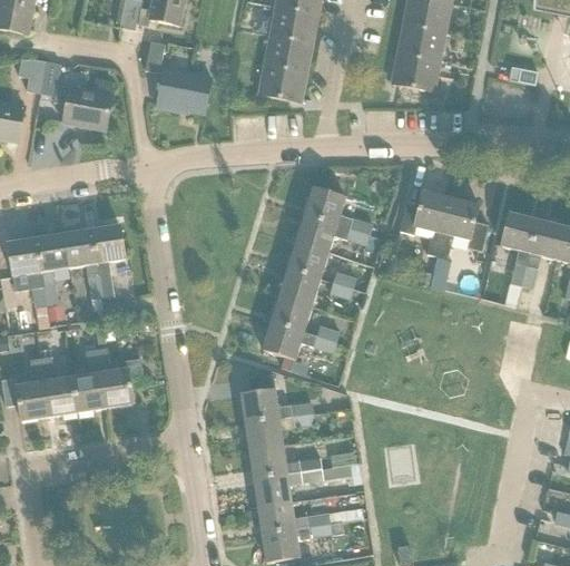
[(0,0),(0,28),(27,33),(32,0),(0,0)]
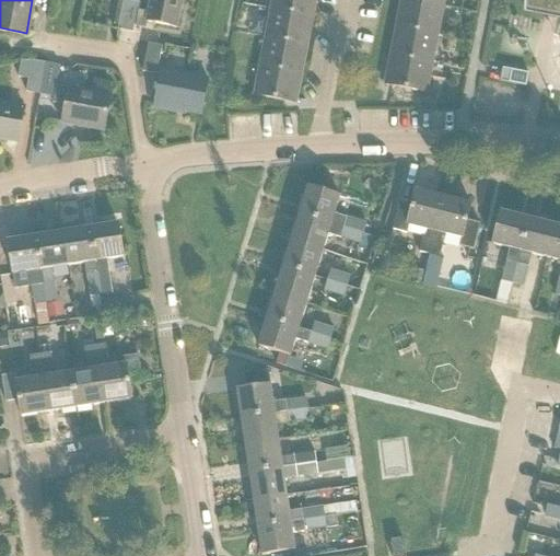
[(118,22),(121,0),(116,0),(113,21),(118,22)]
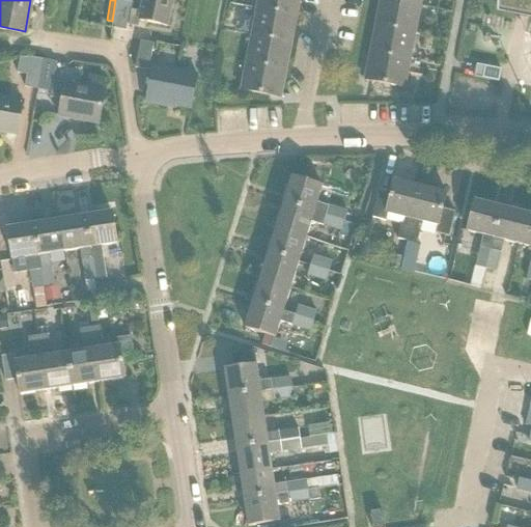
[(128,21),(130,6),(132,0),(115,0),(111,24),(127,27),(128,21)]
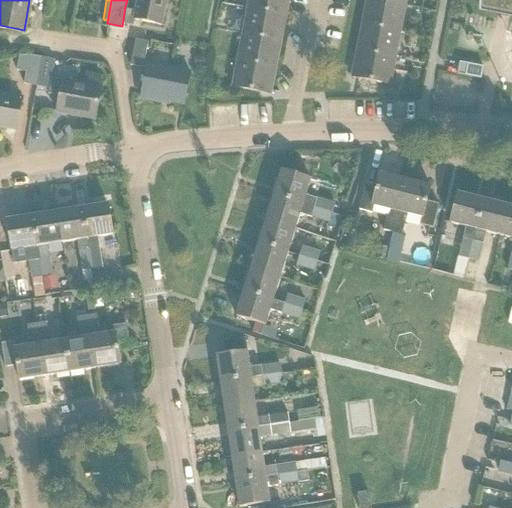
[(132,22),(133,17),(160,22),(164,5),(162,5),(163,0),(136,0),(135,8),(125,6),(123,20),(132,22)]
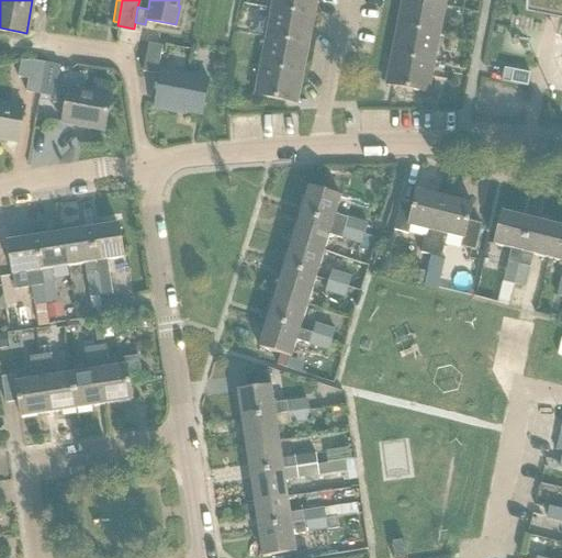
[(272,0),(271,6),(313,14),(315,0),(272,0)]
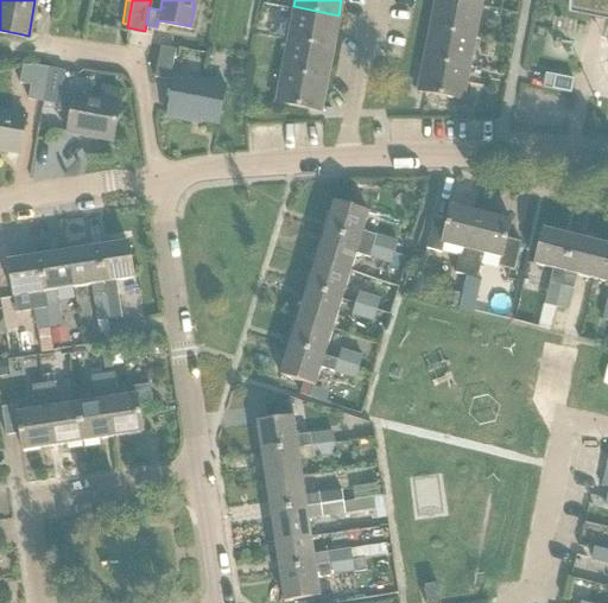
[(432,0),(429,25),(475,35),(481,4),(463,0),(432,0)]
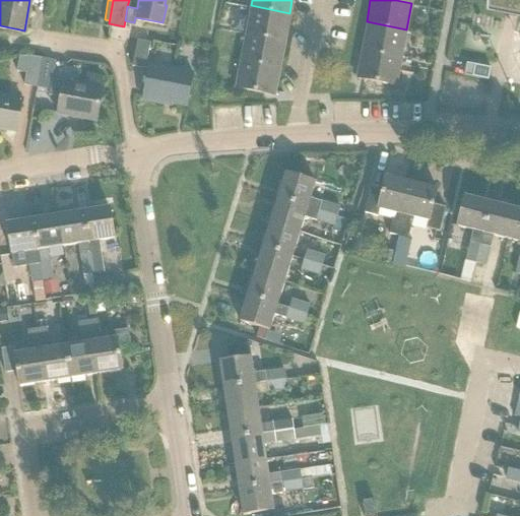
[(485,0),(485,3),(519,9),(519,0),(485,0)]
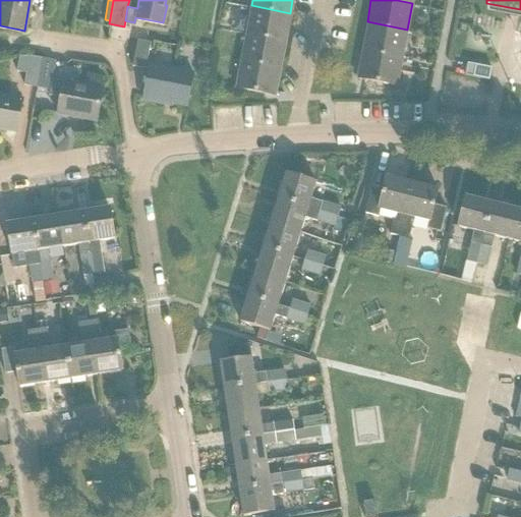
[(290,13),(251,5),(245,32),(285,40),(290,13)]
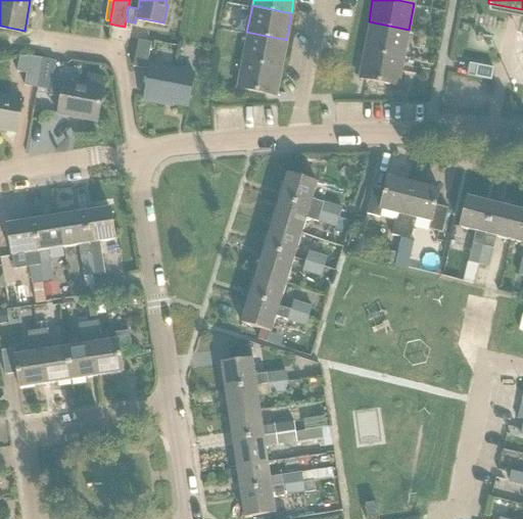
[(364,48),(403,56),(409,30),(369,21),(364,48)]
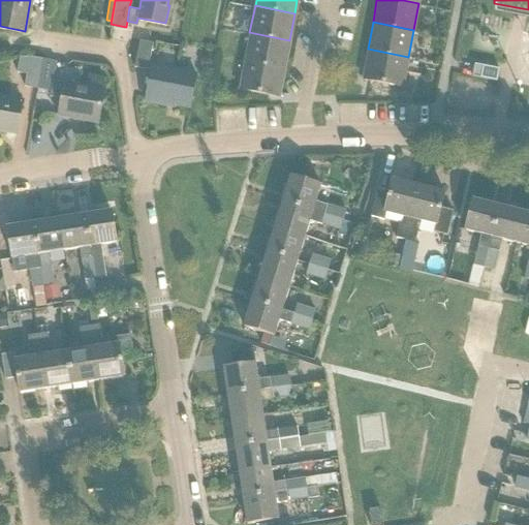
[(289,40),(249,32),(244,59),(284,67),(289,40)]
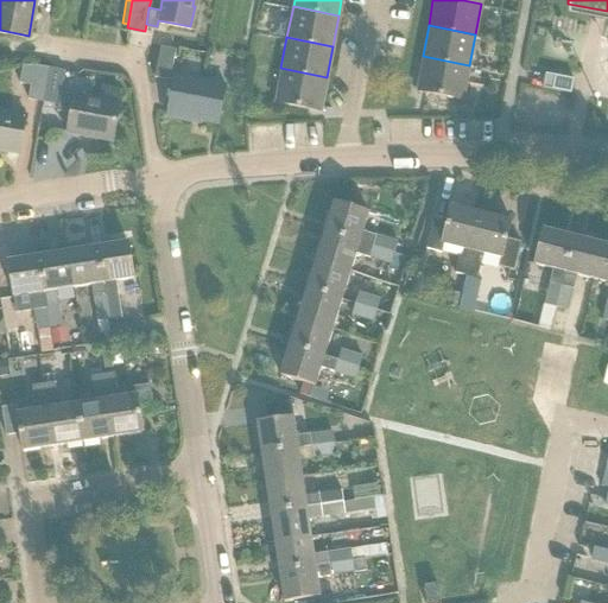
[(169,77),(176,45),(160,43),(153,74),(169,77)]
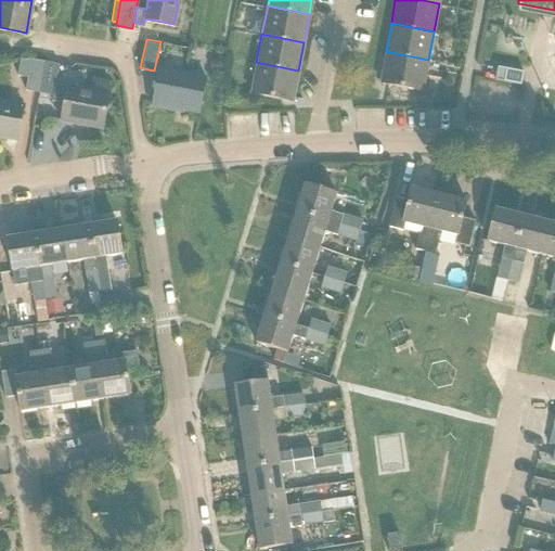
[(428,60),(386,51),(381,80),(422,89),(428,60)]
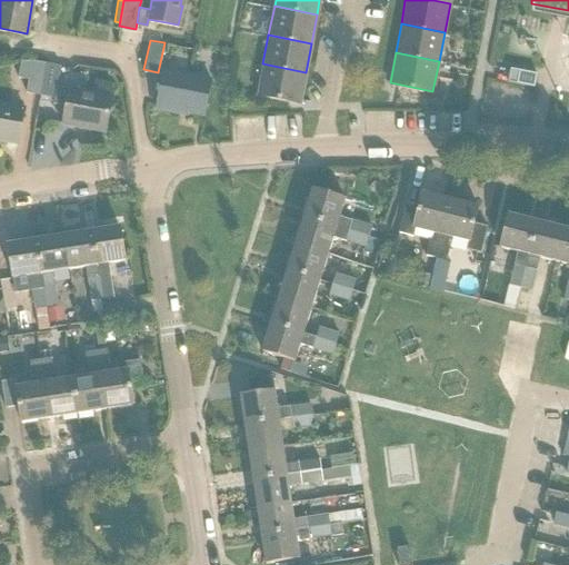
[(40,92),(46,61),(32,58),(20,59),(18,75),(28,77),(26,89),(40,92)]
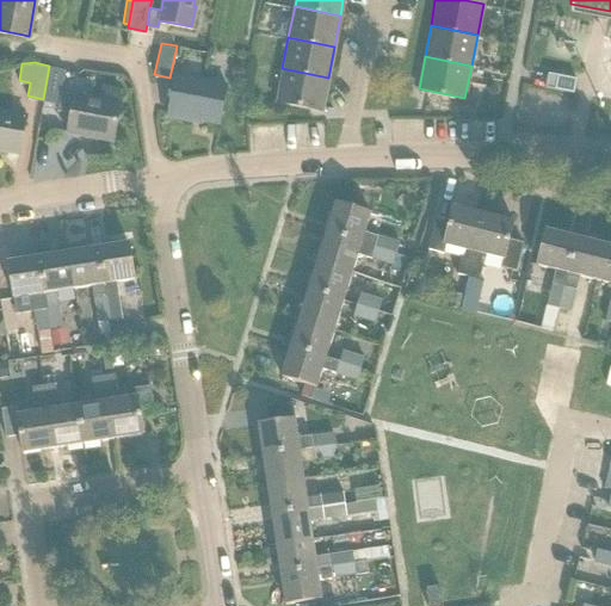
[(65,68),(49,66),(43,99),(57,101),(59,101),(61,91),(65,68)]
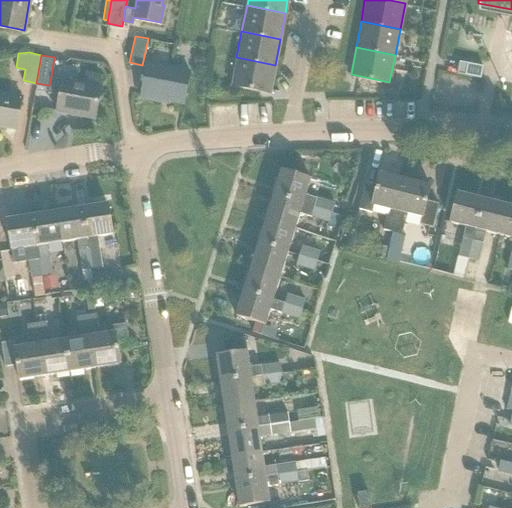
[(231,84),(270,92),(275,65),(236,57),(231,84)]
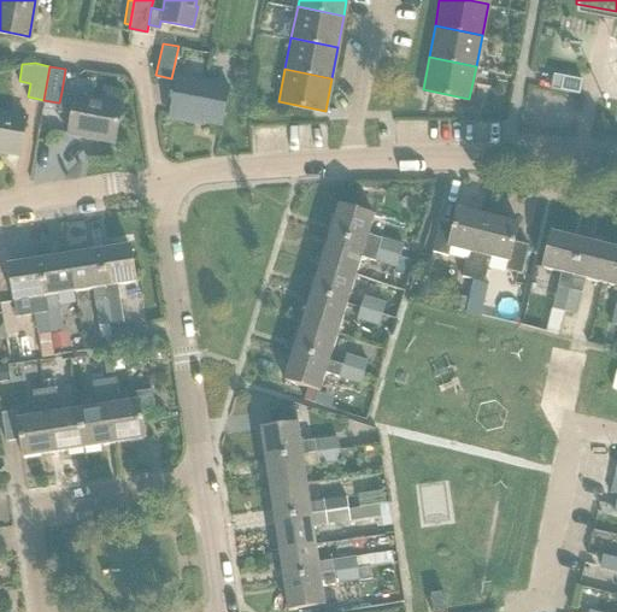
[(221,122),(228,83),(177,74),(169,116),(194,121),(194,117),(221,122)]
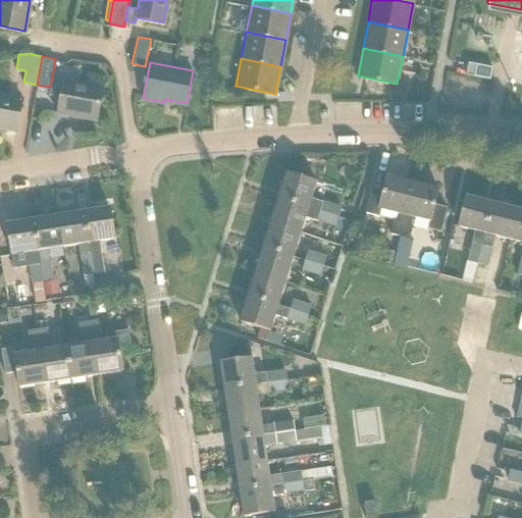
[(467,62),(465,73),(489,79),(491,66),(467,62)]
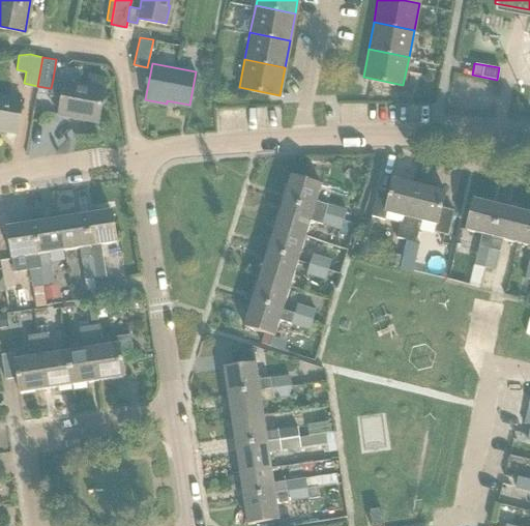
[(49,94),(61,96),(58,113),(97,120),(104,88),(53,79),(51,88),(50,88),(49,94)]
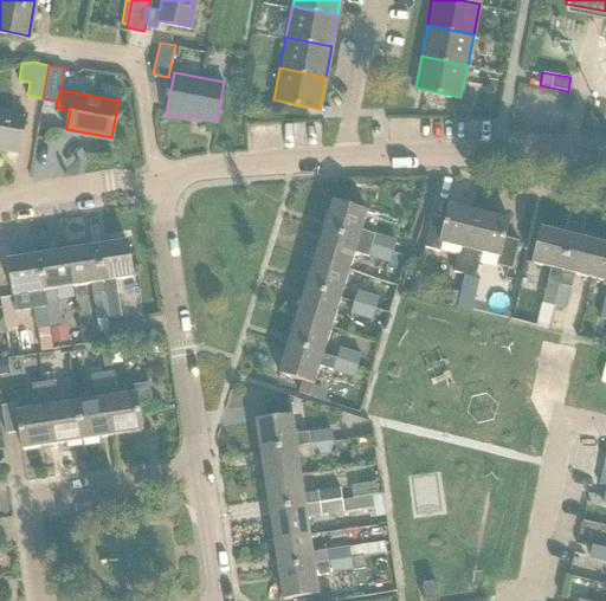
[(0,147),(19,150),(25,114),(0,108),(0,147)]
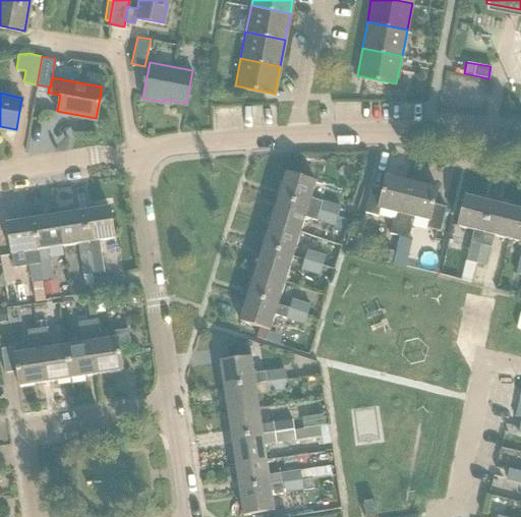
[(278,196),(319,209),(321,200),(310,197),(315,181),(286,171),(278,196)]
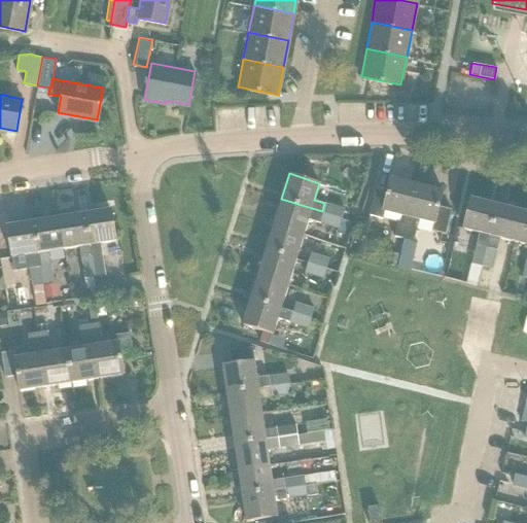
[(401,214),(399,221),(407,222),(416,183),(390,177),(387,192),(375,188),(369,212),(382,215),(383,209),(401,214)]
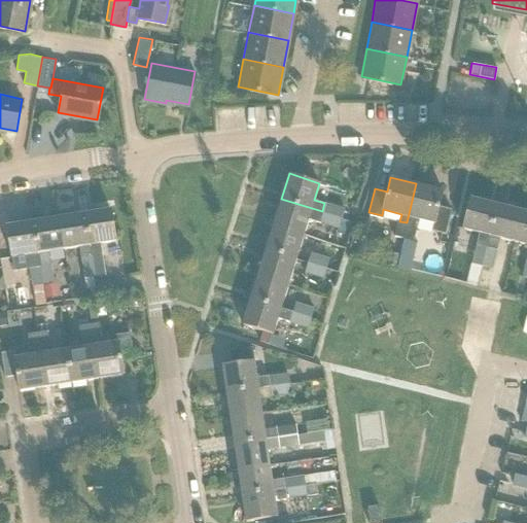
[(416,183),(407,222),(414,224),(415,217),(433,221),(432,228),(445,231),(451,208),(438,205),(443,189),(416,183)]
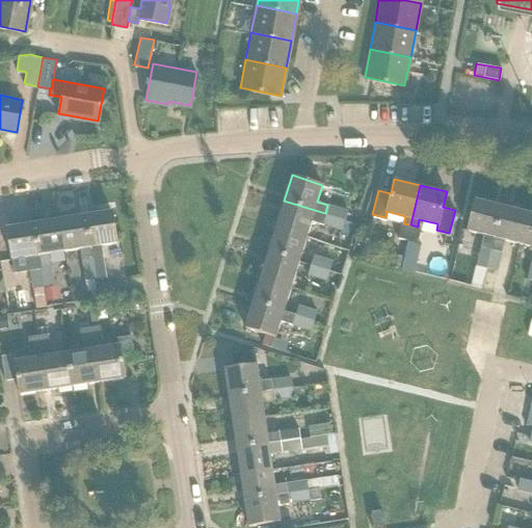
[(490,246),(494,236),(501,205),(475,199),(468,229),(484,233),(481,244),(490,246)]
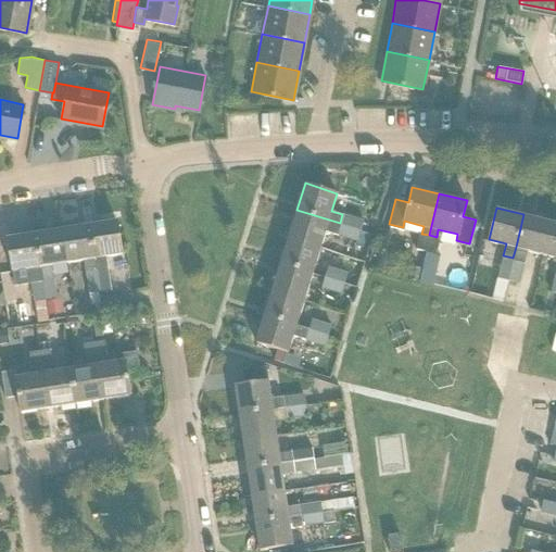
[(340,223),(297,210),(289,236),(320,246),(326,228),(337,233),(337,231),(340,223)]
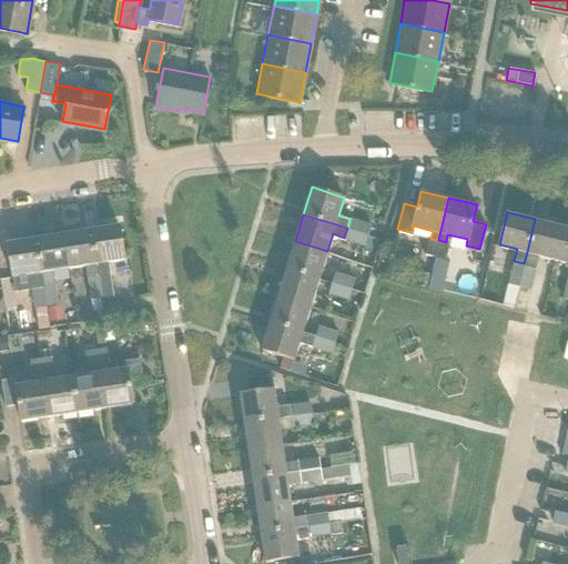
[(350,219),(347,228),(367,234),(371,223),(351,218),(350,219)]
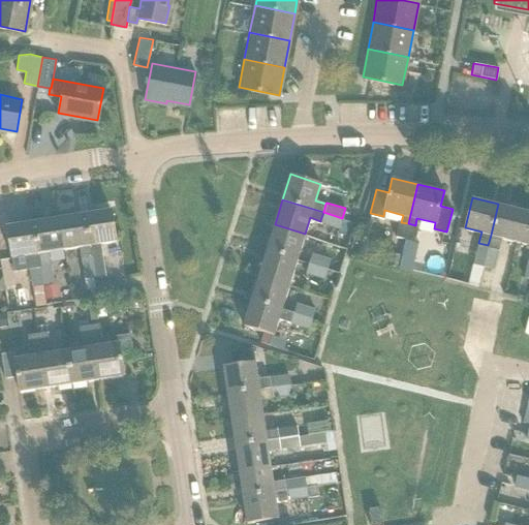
[(523,210),(498,204),(491,235),(488,245),(498,247),(500,237),(516,241),(523,210)]
